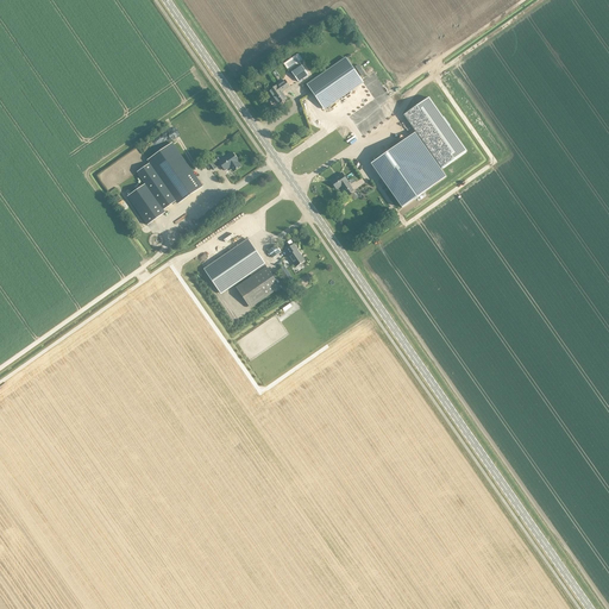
[(346,58),(308,85),(324,108),(363,82),(346,58)]
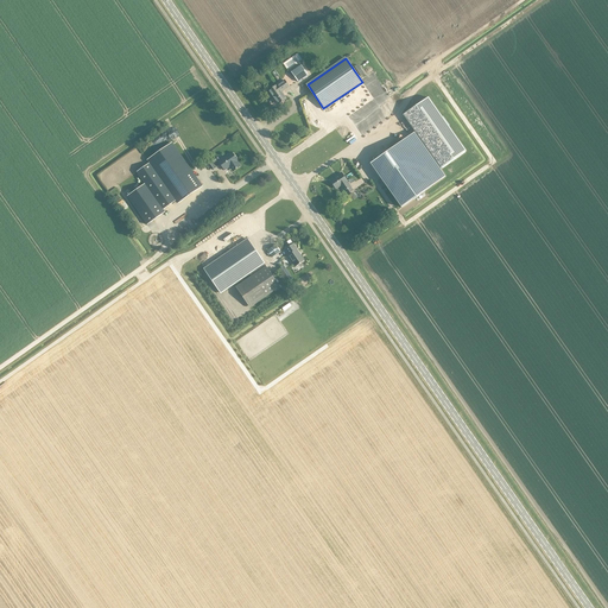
[(296,74),(301,81),(310,74),(303,64),(298,68),(301,71),(296,74)]
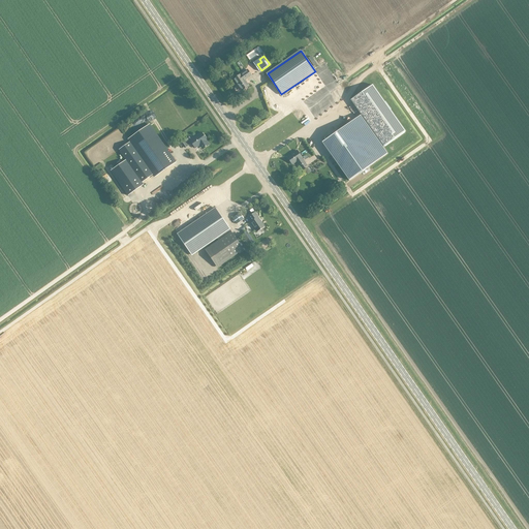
[(243,90),(249,86),(245,80),(251,75),(248,70),(241,74),(234,80),(238,85),(238,84),(243,90)]
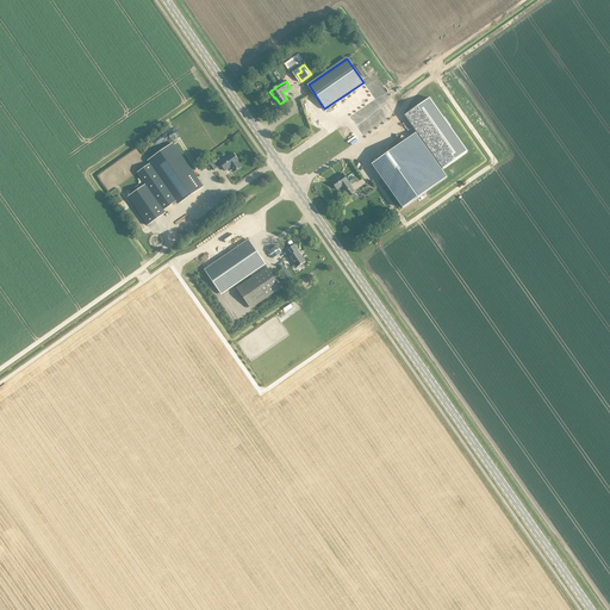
[(467,151),(429,98),(405,116),(442,169),(467,151)]
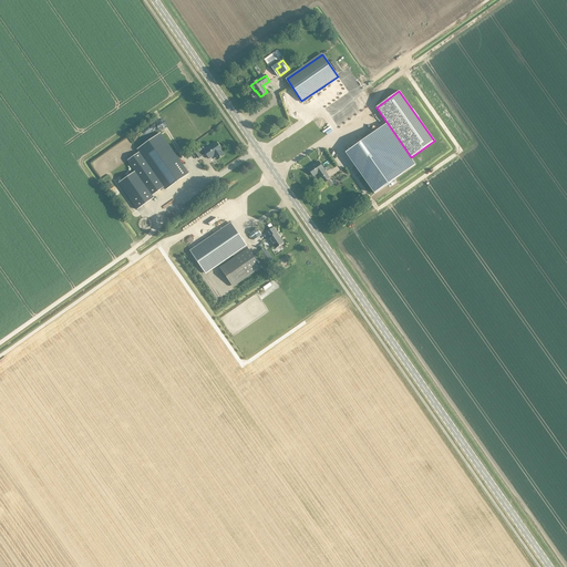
[(403,174),(374,133),(347,152),(375,193),(403,174)]
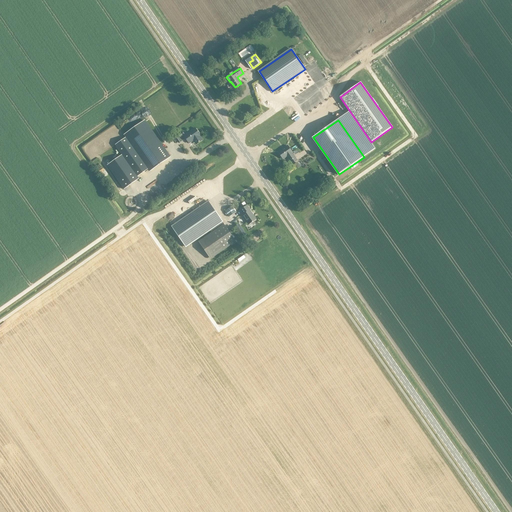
[(148,169),(150,171),(170,157),(145,121),(125,135),(126,137),(115,145),(122,155),(107,165),(124,189),(139,179),(137,176),(148,169)]
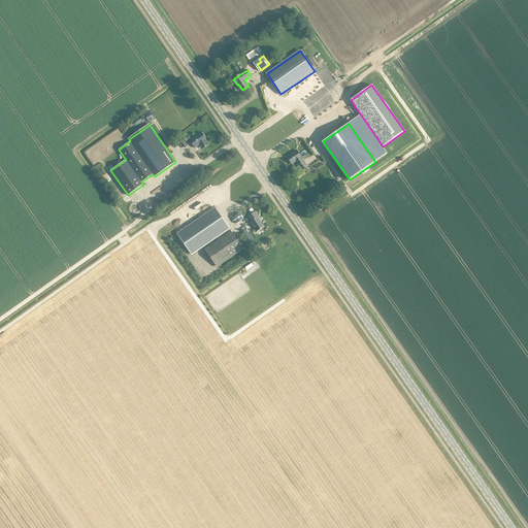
[(204,147),(208,144),(205,140),(206,140),(201,132),(191,139),(189,137),(182,142),(186,147),(192,143),(195,147),(201,143),(204,147)]
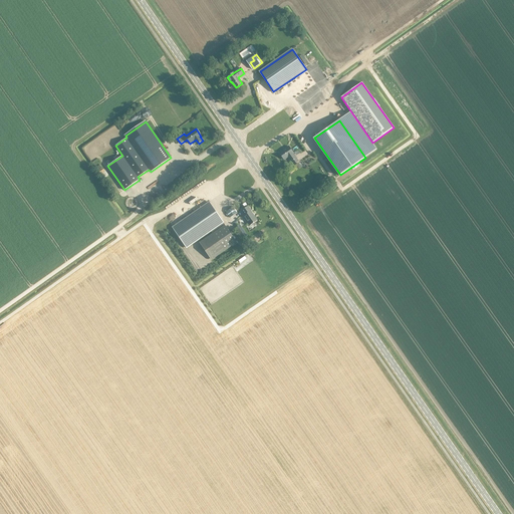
[(284,160),(288,158),(293,165),(297,162),(292,155),(293,154),(288,147),(279,153),(284,160)]
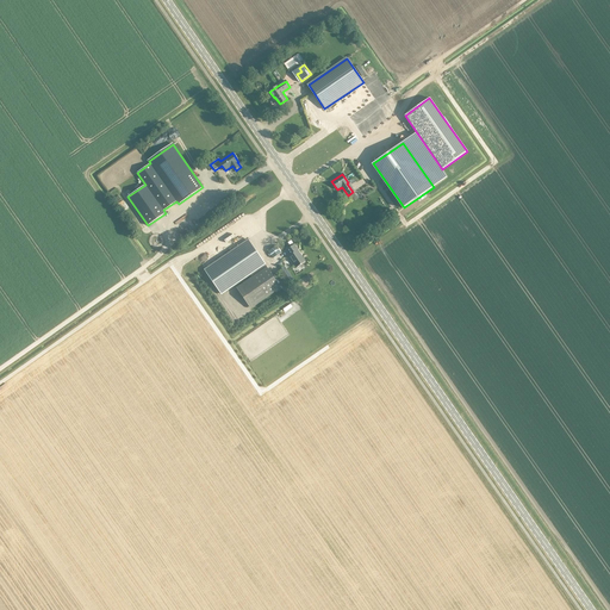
[(205,269),(222,293),(249,274),(265,265),(248,241),(205,269)]
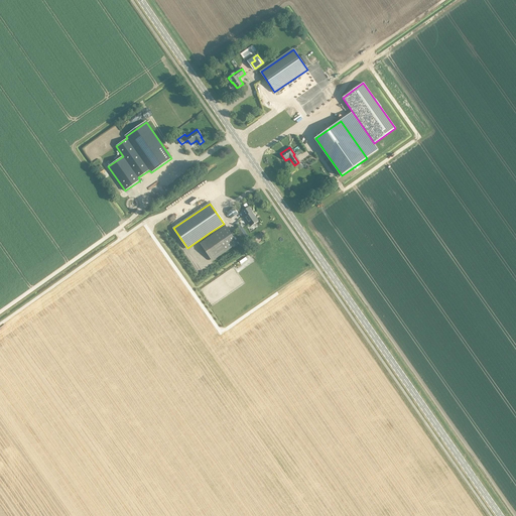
[(254,224),(258,222),(252,212),(249,207),(242,212),(245,216),(244,217),(251,227),(251,226),(251,225),(253,224),(254,224)]
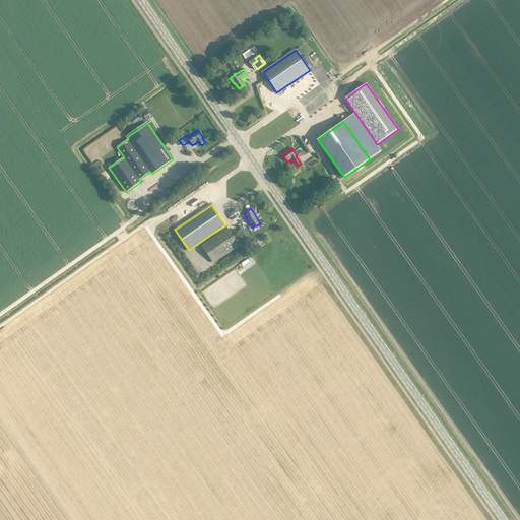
[(239,215),(235,210),(229,214),(233,220),(239,215)]
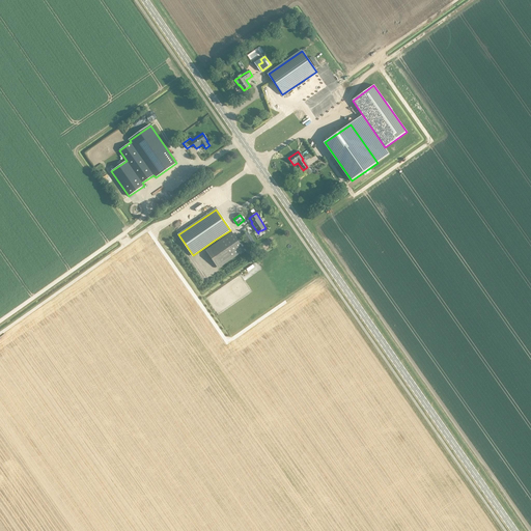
[(232,233),(230,230),(217,239),(220,242),(206,251),(219,269),(245,251),(232,233)]
